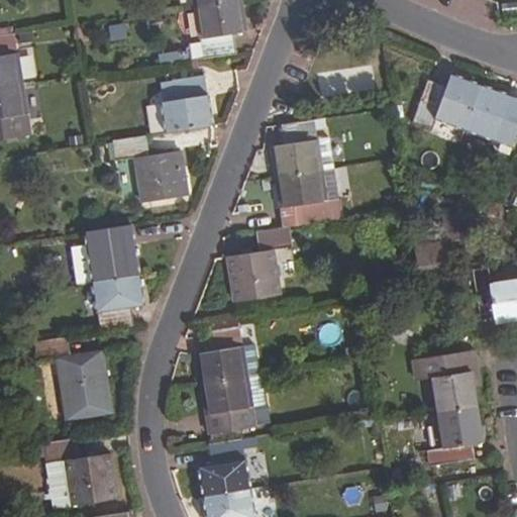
[(243,29),(238,0),(237,0),(194,7),(200,41),(188,44),(190,62),(235,54),(232,31),(243,29)]
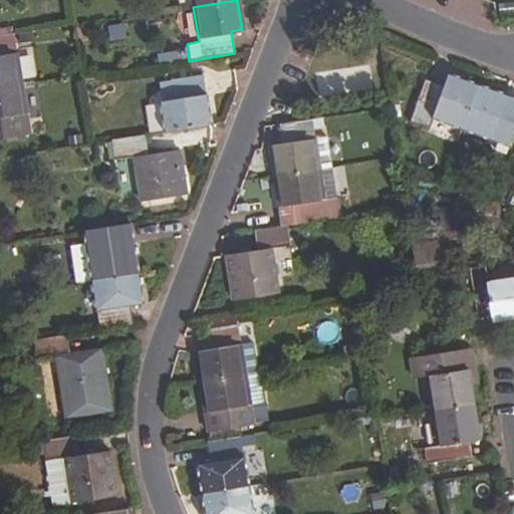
[(0,85),(20,83),(13,34),(0,35),(0,85)]
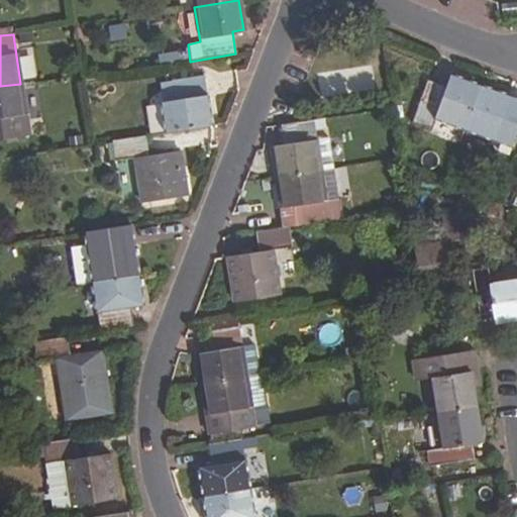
[(211,125),(203,76),(171,80),(174,100),(163,103),(168,132),(211,125)]
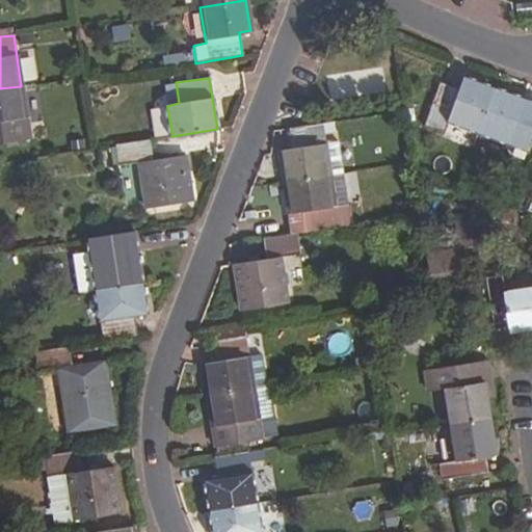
[(476,133),(491,89),(462,78),(458,89),(439,83),(424,126),(443,133),(448,123),(476,133)]
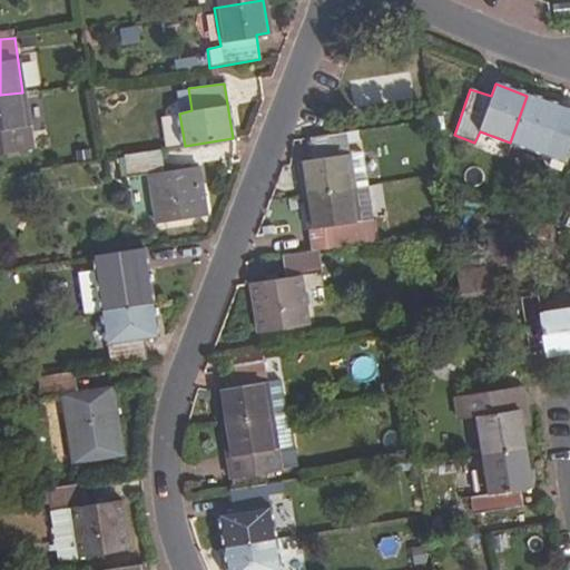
[(0,153),(32,148),(22,92),(0,95),(0,153)]
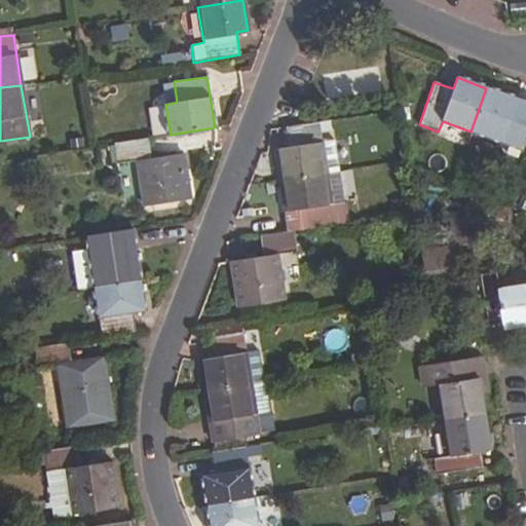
[(517,100),(486,88),(471,132),(519,149),(525,127),(525,114),(513,110),(517,100)]
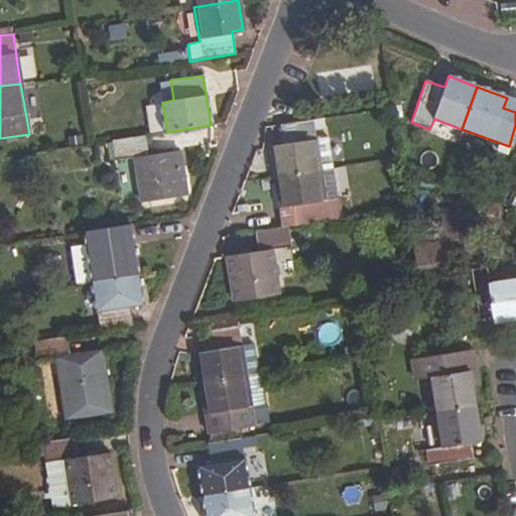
[(515,101),(507,98),(503,108),(515,112),(515,101)]
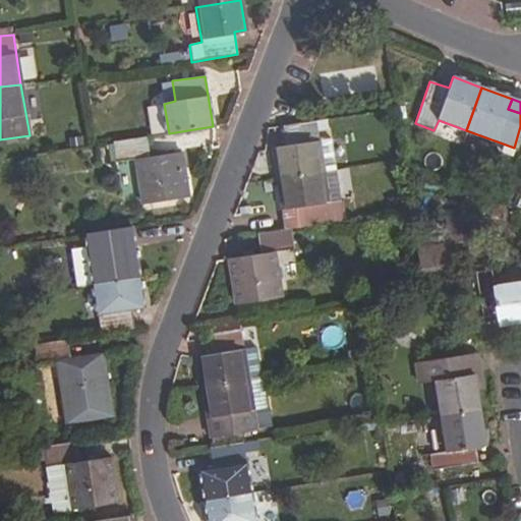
[(324,171),(315,121),(283,126),(285,145),(274,146),(279,178),(324,171)]
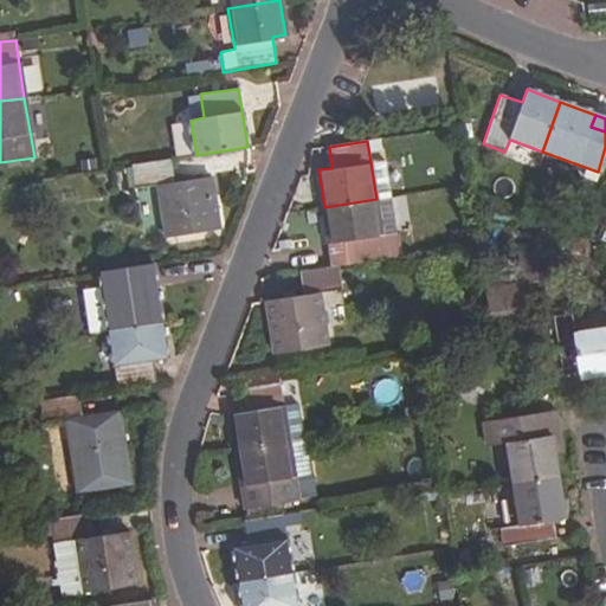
[(174,182),(172,159),(133,165),(136,188),(158,186),(167,237),(218,229),(210,178),(174,182)]
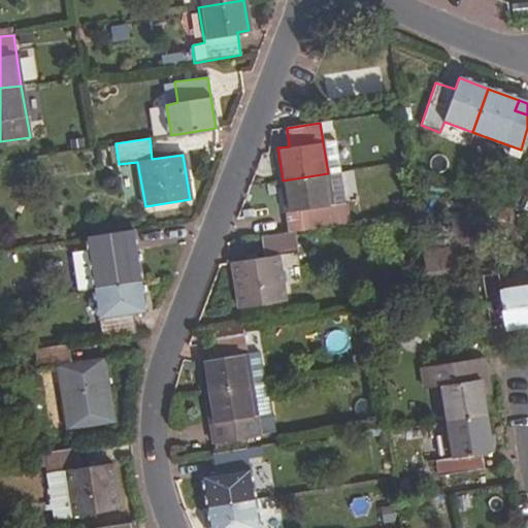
[(335,224),(328,173),(283,180),(288,212),(298,210),(301,229),(335,224)]
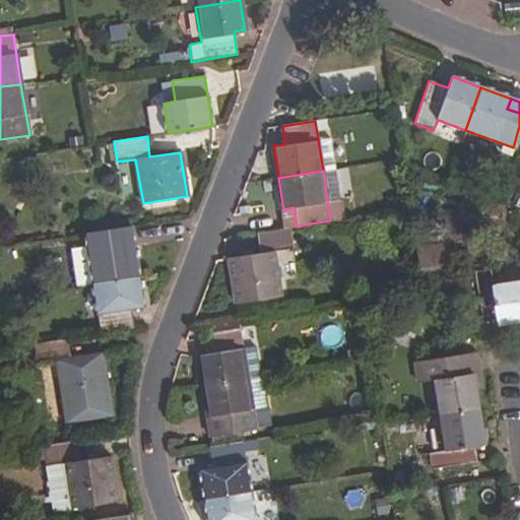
[(294,207),(283,209),(286,229),(289,228),(297,225),(294,207)]
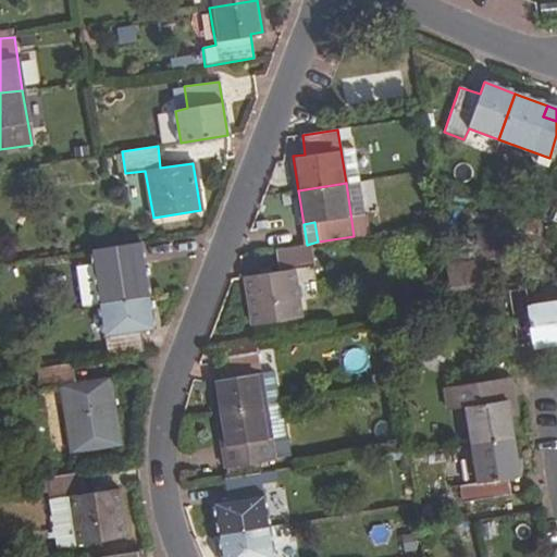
[(139,242),(127,244),(131,265),(143,263),(139,242)]
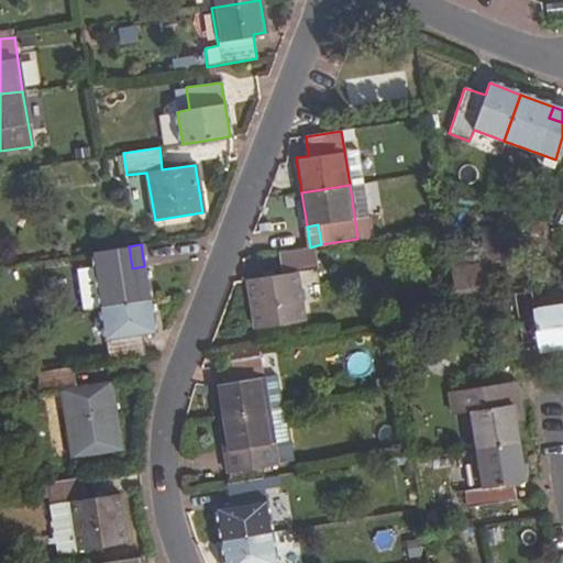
[(132,268),(129,246),(92,252),(101,307),(150,299),(144,266),(132,268)]
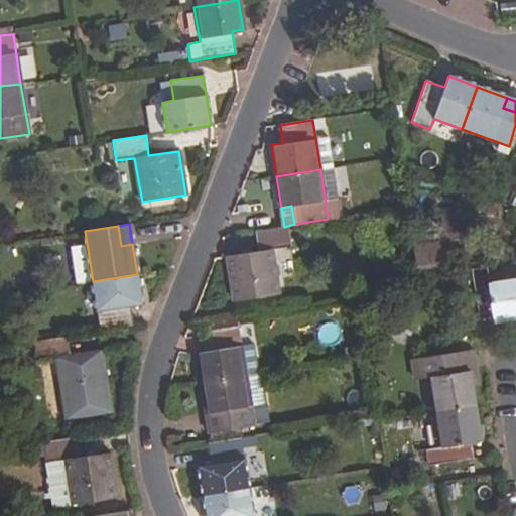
[(290,246),(287,226),(284,227),(254,231),(257,252),(228,257),(234,300),(277,292),(271,249),(290,246)]
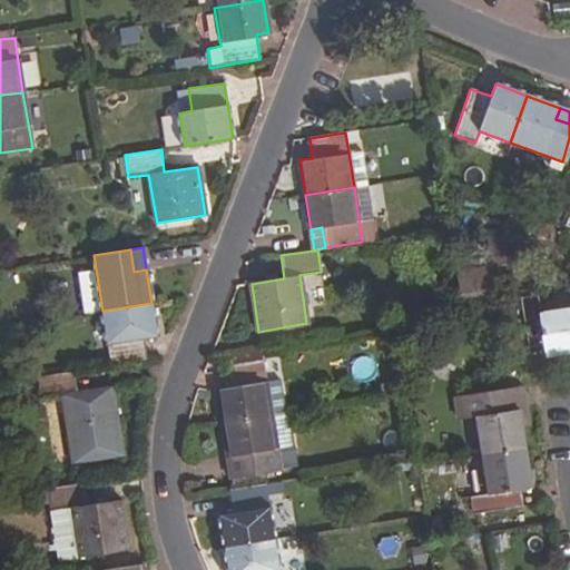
[(455,294),(483,297),(488,268),(459,264),(455,294)]
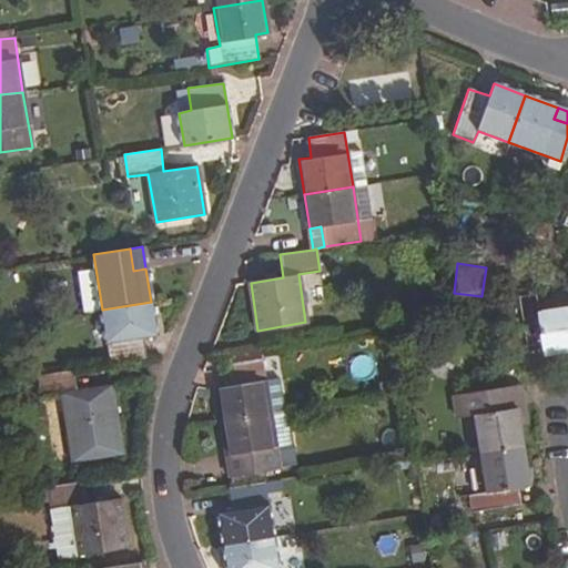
[(567,348),(567,307),(538,312),(535,294),(518,297),(526,345),(541,343),(544,354),(567,348)]
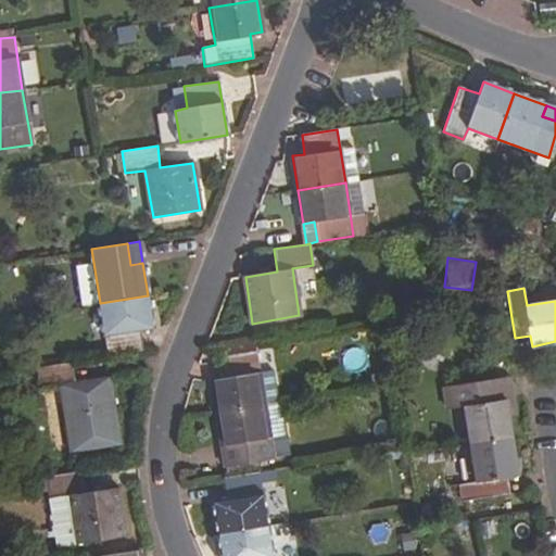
[(152,328),(148,295),(100,303),(109,357),(142,352),(140,332),(152,328)]
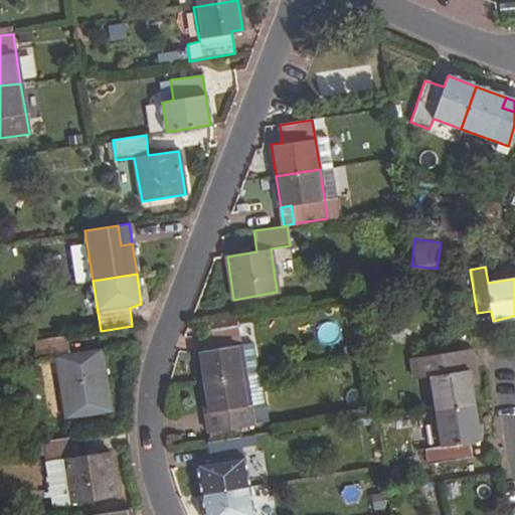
[(238,324),(207,329),(210,350),(196,353),(201,382),(246,375),(242,345),(238,324)]
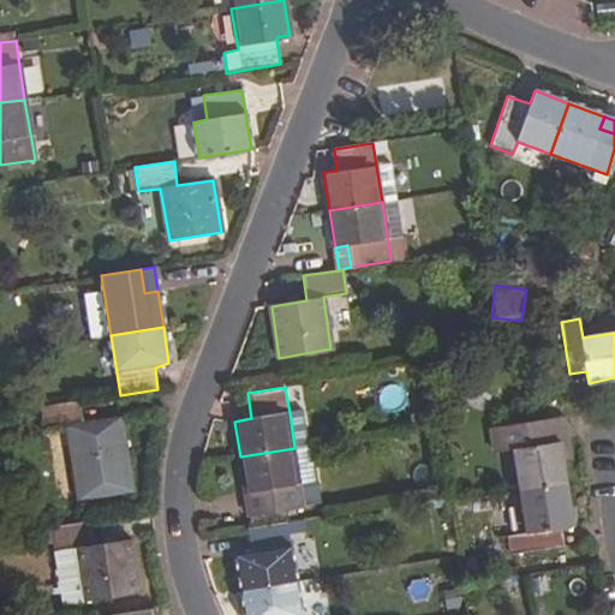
[(83,425),(78,401),(41,407),(43,430),(67,428),(79,499),(131,490),(121,421),(83,425)]
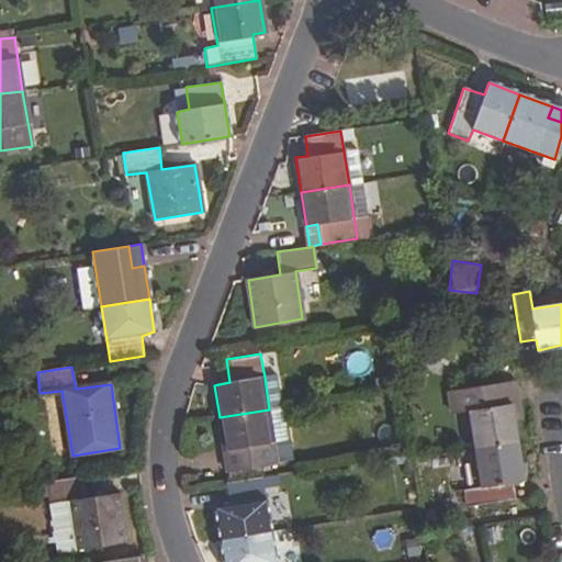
[(278,375),(265,377),(269,409),(283,407),(278,375)]
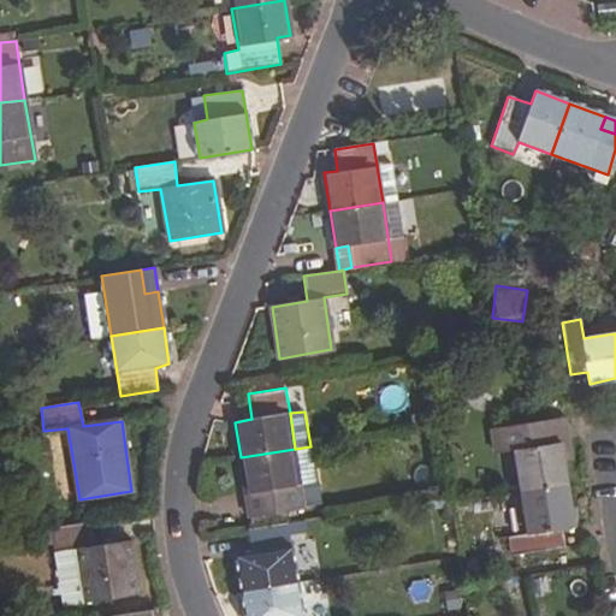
[(522,492),(567,486),(560,442),(548,444),(545,427),(492,436),(495,454),(516,450),(522,492)]
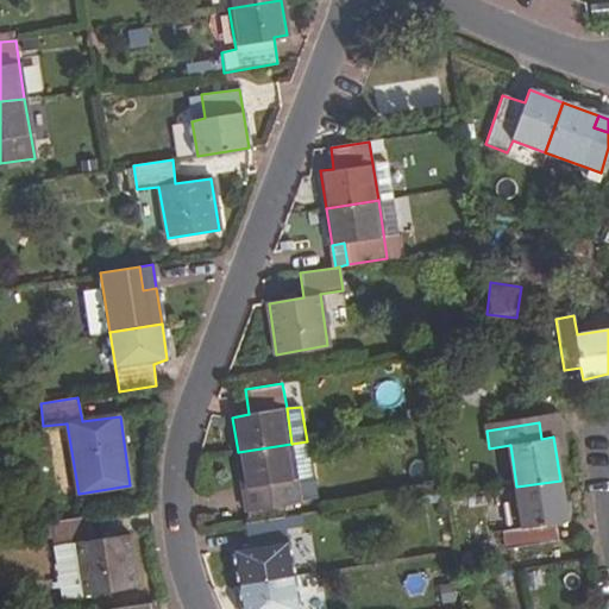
[(307,441),(292,444),(297,479),(315,476),(309,441),(307,441)]
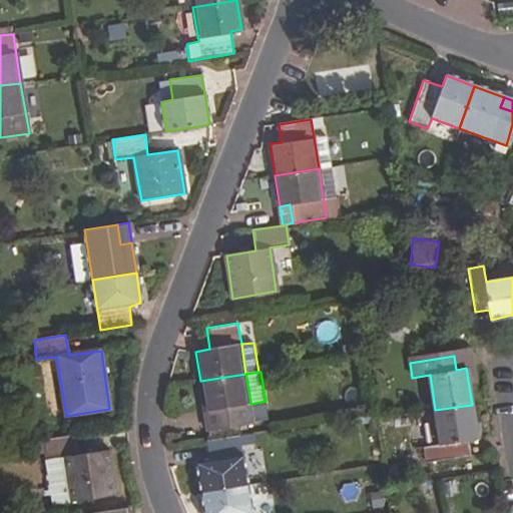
[(250,404),(245,374),(200,381),(205,411),(218,410),(221,427),(250,423),(253,423),(250,404)]
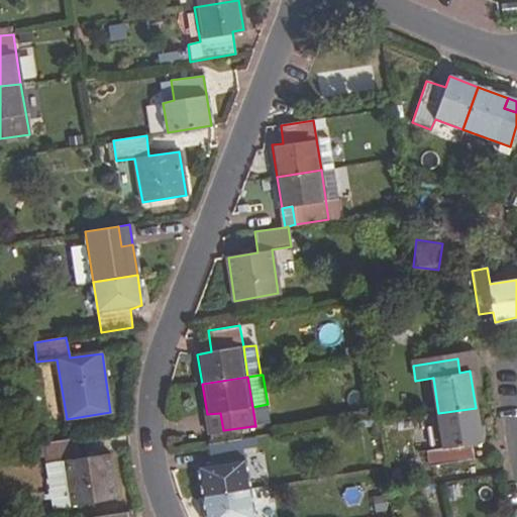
[(481,441),(476,408),(438,413),(443,448),(426,450),(428,466),(474,458),(471,443),(481,441)]
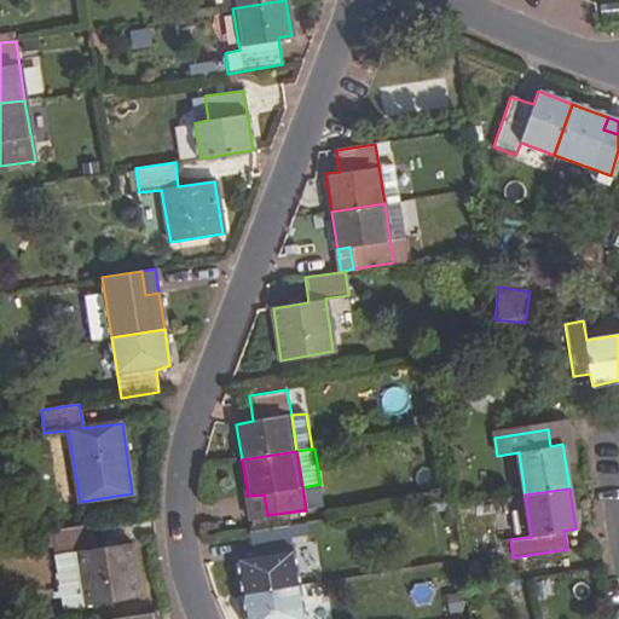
[(302,510),(267,515),(268,527),(289,524),(305,521),(302,510)]
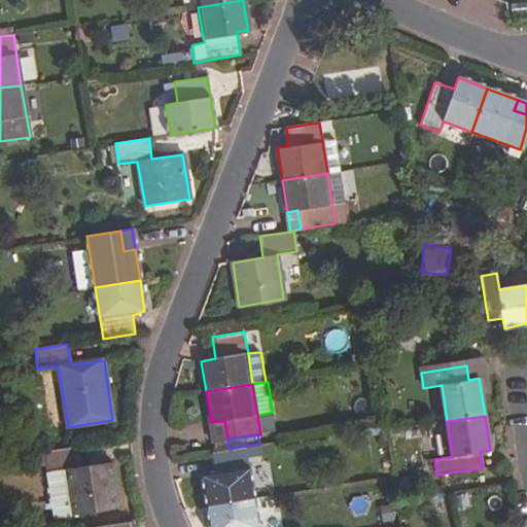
[(254,498),(246,446),(229,449),(213,452),(216,471),(205,473),(210,505),(254,498)]
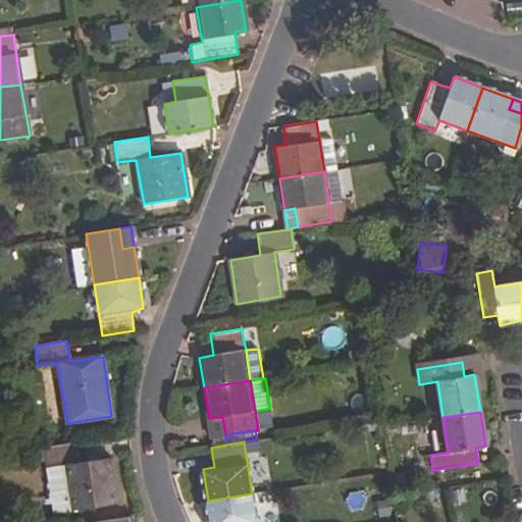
[(80,463),(76,442),(44,447),(44,450),(31,452),(32,462),(46,460),(47,467),(66,464),(73,509),(117,502),(111,458),(80,463)]
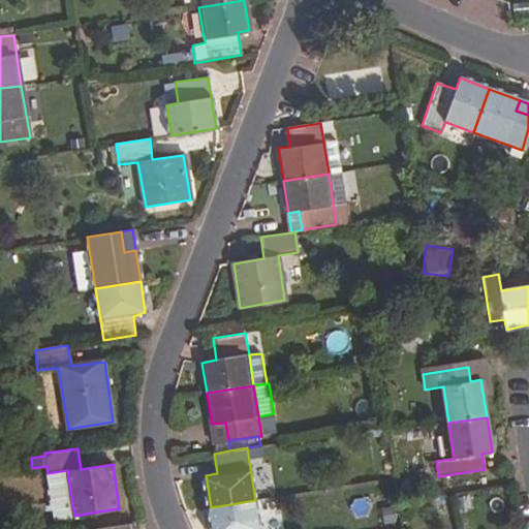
[(48,473),(47,474),(53,520),(74,517),(74,516),(67,470),(48,473)]
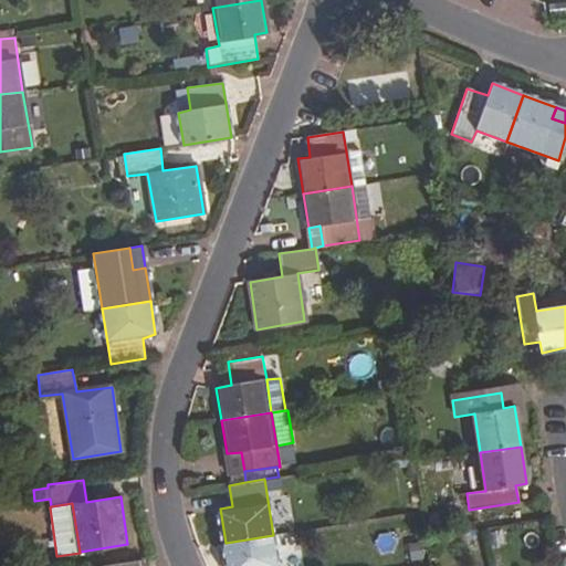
[(278,565),(273,535),(226,543),(229,565),(278,565)]
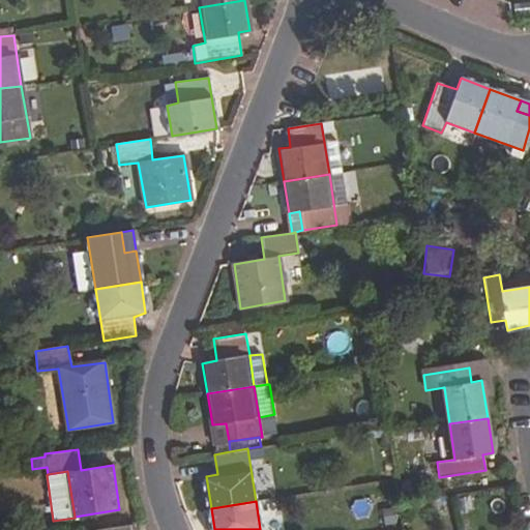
[(394,509),(382,510),(384,525),(396,523),(394,509)]
